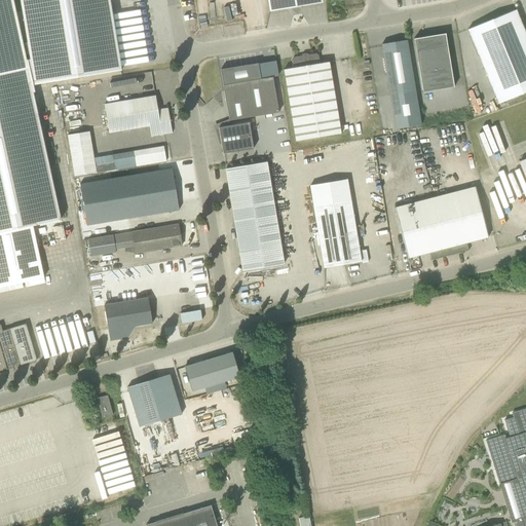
[(61,220),(31,85),(23,44),(12,0),(0,0),(0,287),(44,278),(33,226),(61,220)]
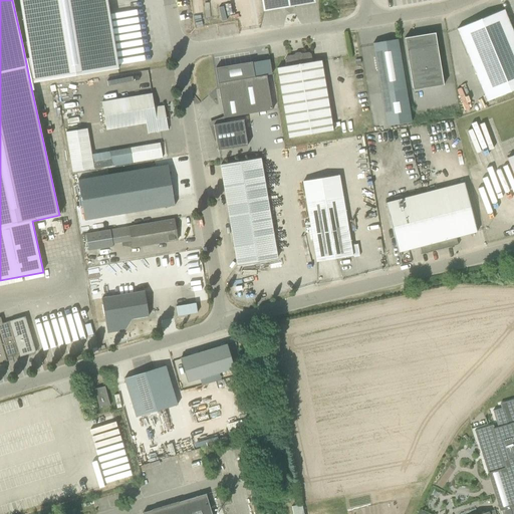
[(22,43),(30,83),(118,69),(106,0),(20,0),(27,42),(22,43)]
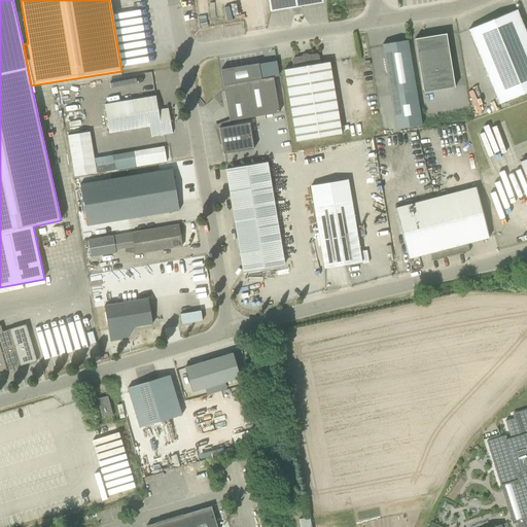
[(268,0),(271,10),(270,11),(292,7),(296,9),(299,8),(302,6),(323,2),(322,0),(268,0)]
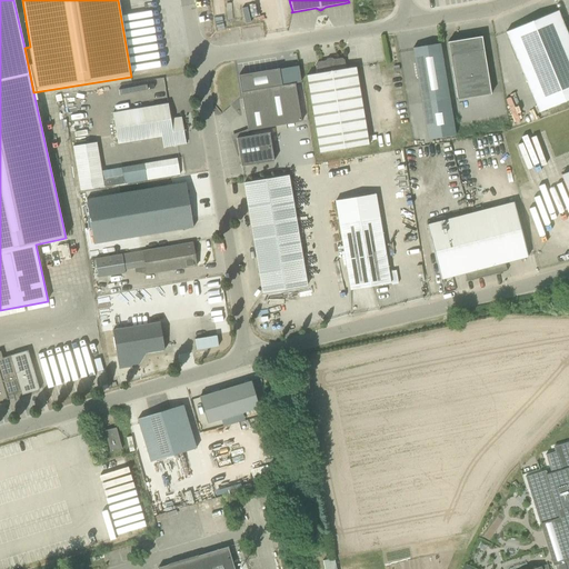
[(507,31),(540,113),(568,100),(568,36),(558,10),(507,31)]
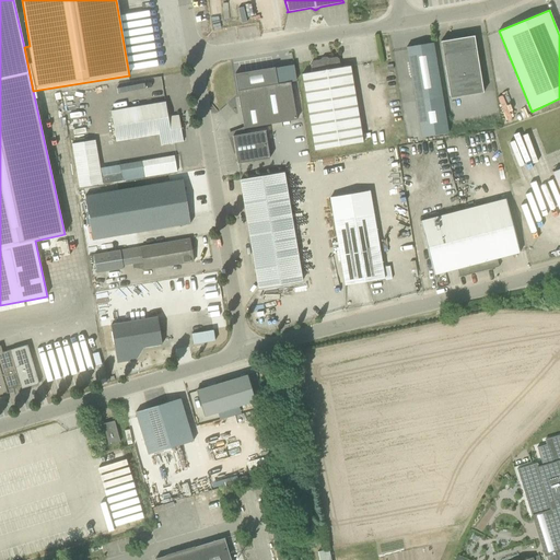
[(441,43),(451,98),(483,93),(475,37),(476,37),(476,36),(441,42),(441,43)]
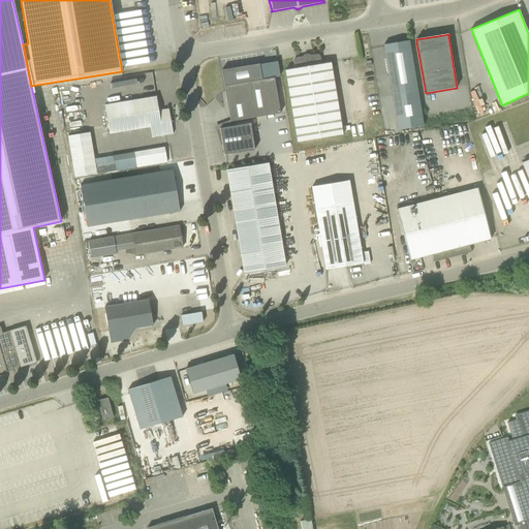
[(409,40),(384,44),(393,97),(399,130),(424,126),(417,93),(409,40)]
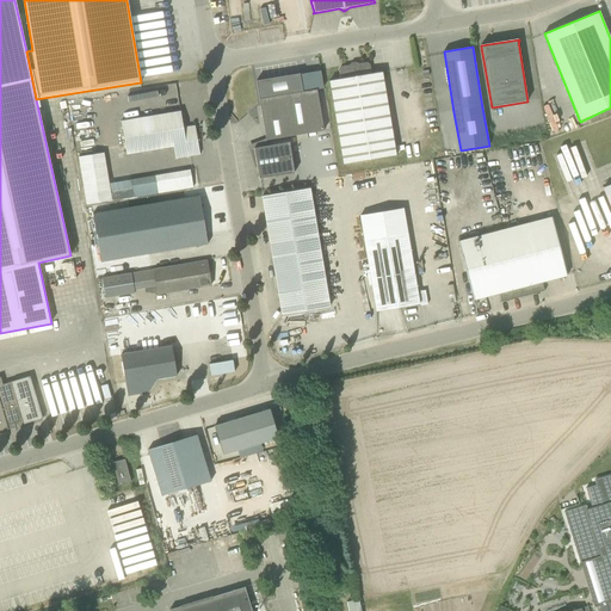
[(396,156),(382,72),(371,74),(370,65),(368,62),(358,65),(357,67),(352,68),(350,66),(340,67),(339,71),(340,79),(329,81),(344,165),(396,156)]
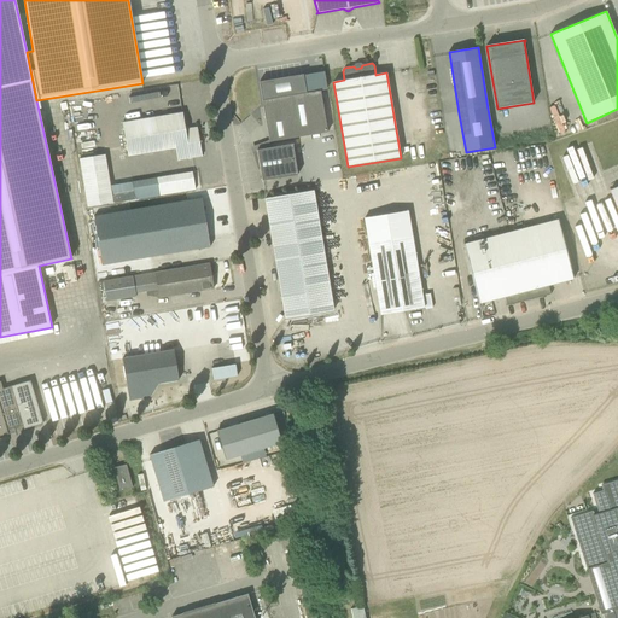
[(260,82),(262,100),(269,143),(327,133),(321,91),(310,93),(307,93),(303,75),(260,82)]
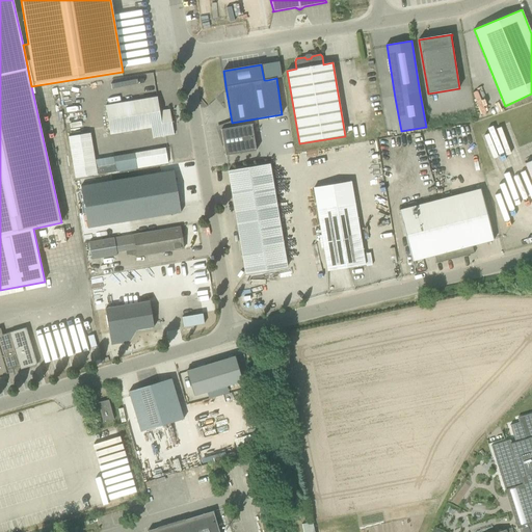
[(111,92),(138,87),(136,75),(109,80),(111,92)]
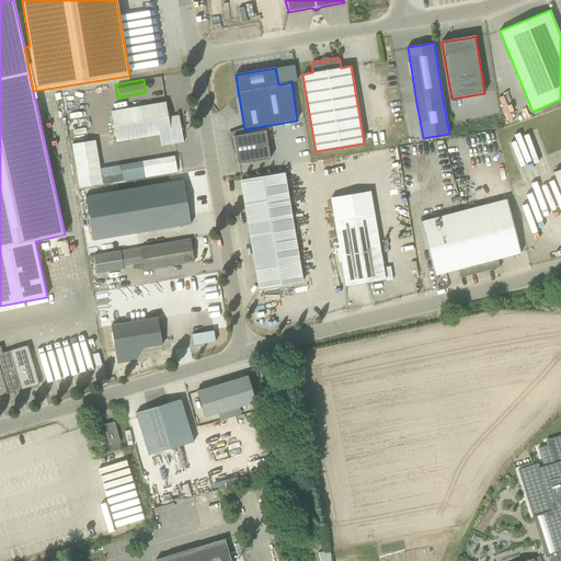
[(110,87),(79,88),(79,100),(111,98),(110,87)]
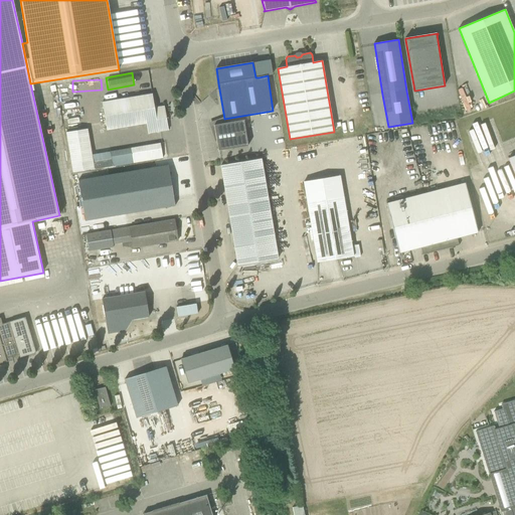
[(62,86),(57,87),(63,110),(68,109),(62,86)]
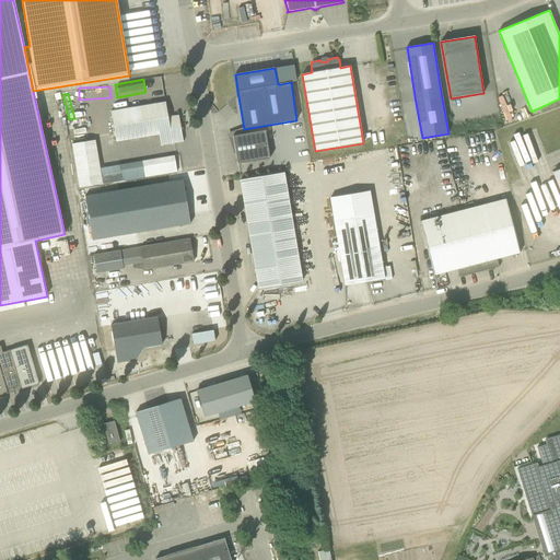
[(161,146),(184,141),(179,116),(168,117),(165,103),(155,104),(112,112),(116,142),(160,135),(161,146)]
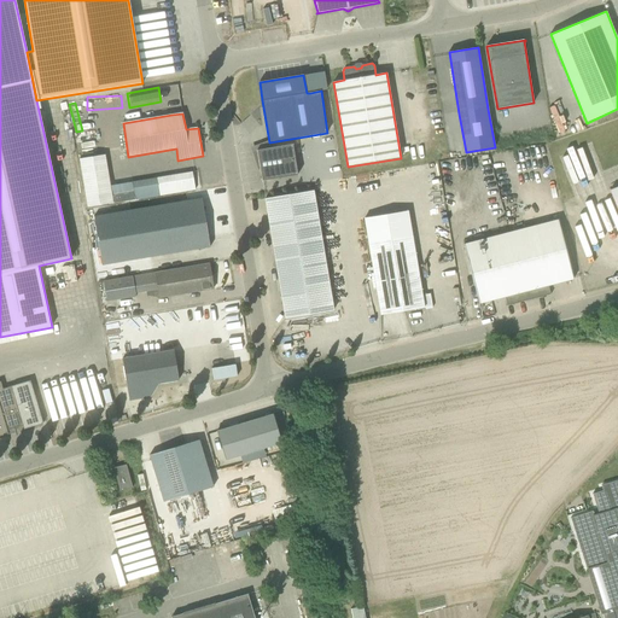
[(292,144),(257,150),(262,181),(298,175),(292,144)]
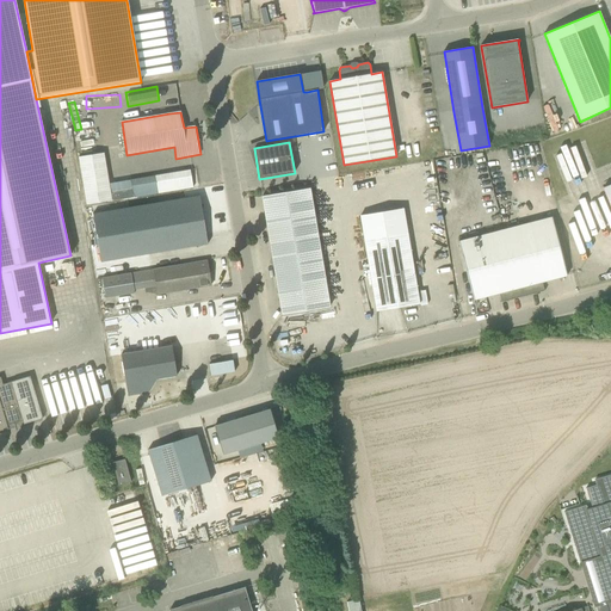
[(103,153),(79,158),(87,205),(111,201),(103,153)]
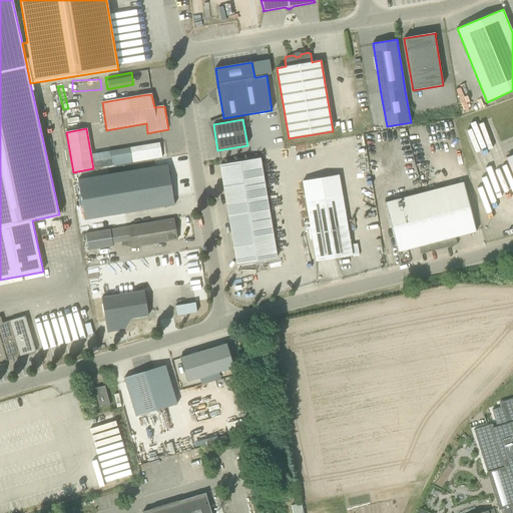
[(476,231),(451,134),(373,154),(398,251),(423,245),(425,252),(453,245),(451,238),(476,231)]
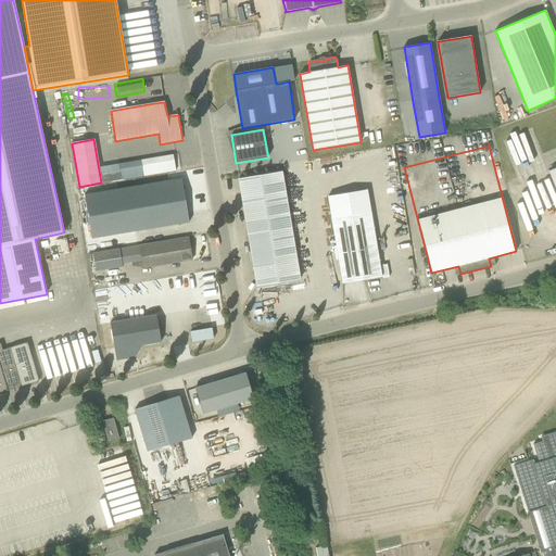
[(174,154),(119,164),(122,180),(176,171),(174,154)]
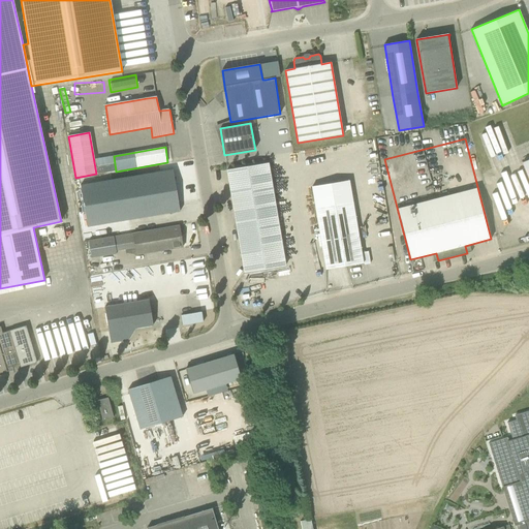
[(227,170),(244,273),(285,266),(269,163),(227,170)]
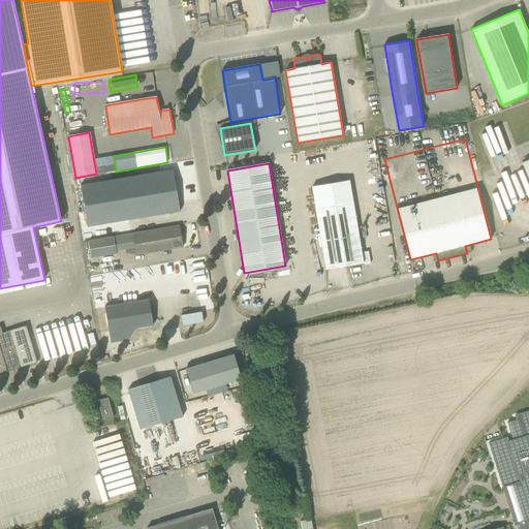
[(150,217),(180,212),(173,169),(81,185),(90,240),(114,237),(152,229),(150,217)]
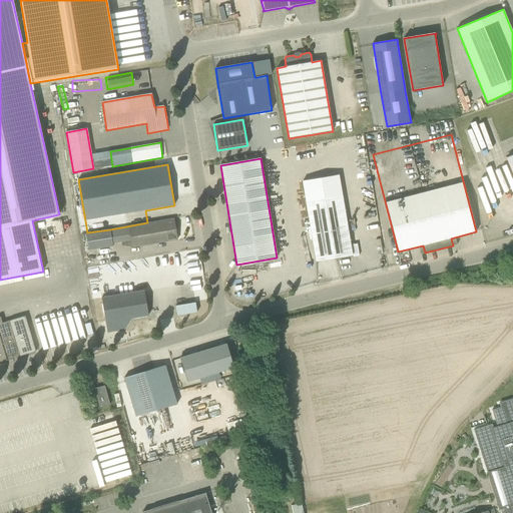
[(306,201),(313,241),(332,238),(336,259),(352,255),(342,195),(306,201)]
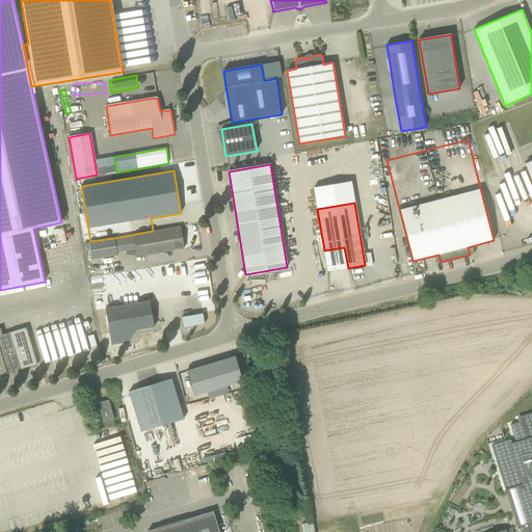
[(116,253),(136,249),(137,257),(184,248),(180,227),(134,235),(114,238),(116,253)]
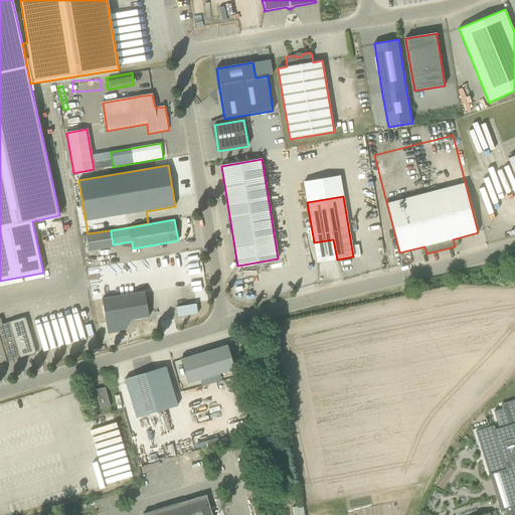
[(43,225),(46,235),(53,233),(50,223),(43,225)]
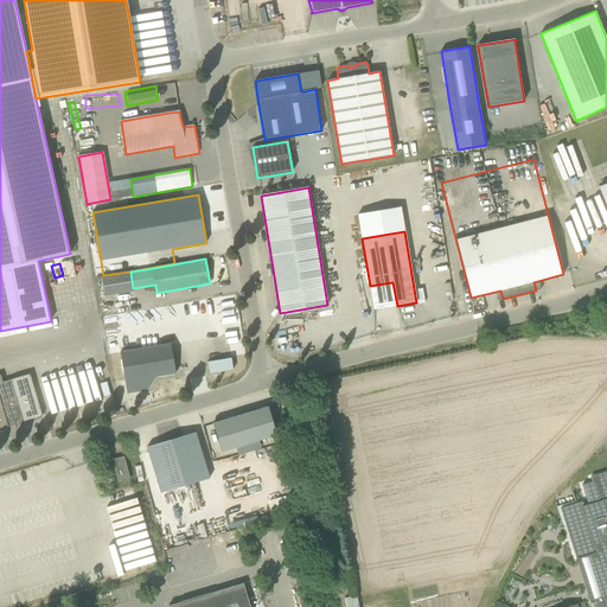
[(103,275),(102,276),(106,296),(134,292),(133,288),(131,272),(103,275)]
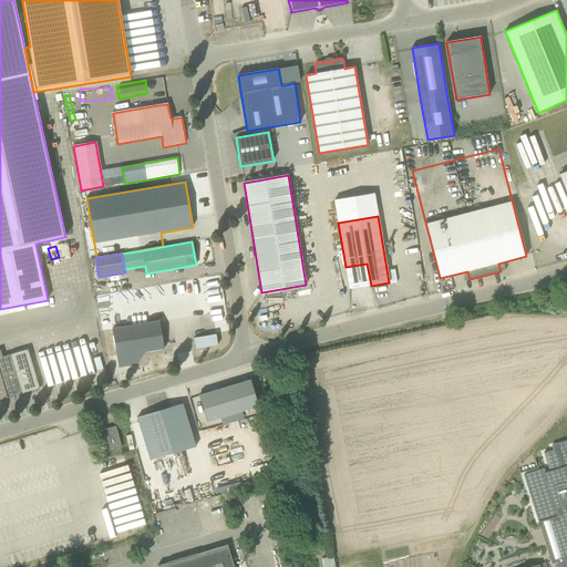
[(113,329),(117,356),(119,368),(138,364),(145,352),(164,349),(160,321),(113,329)]
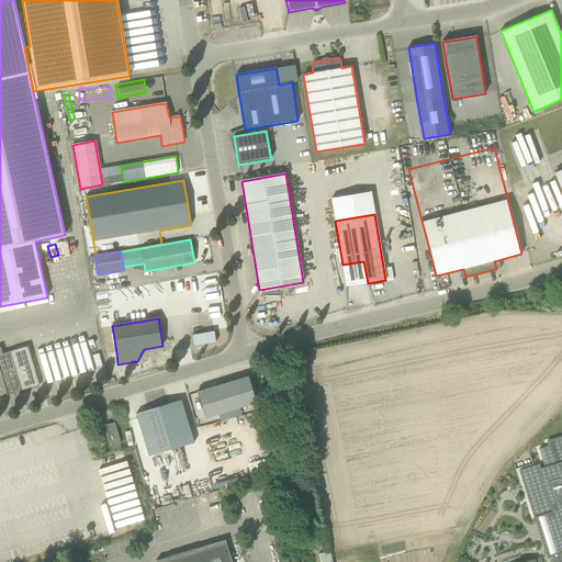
[(214,332),(193,335),(194,346),(216,343),(214,332)]
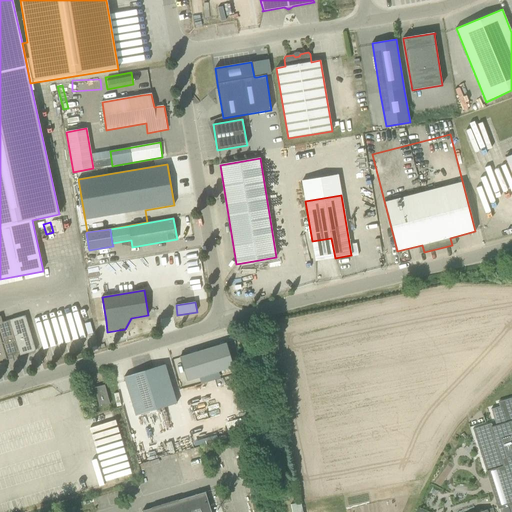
[(20,356),(36,351),(25,315),(2,322),(1,319),(0,319),(0,361),(7,360),(6,356),(19,353),(20,356)]
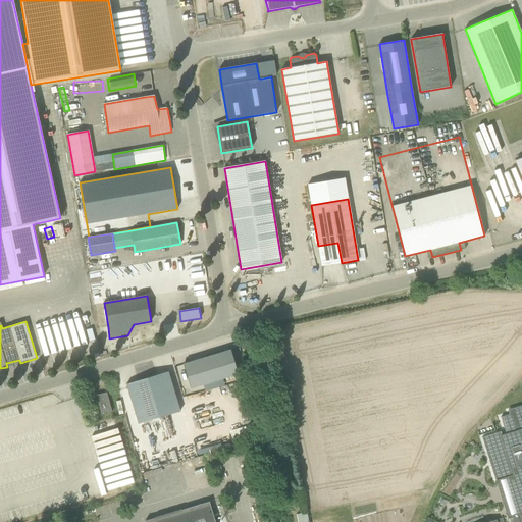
[(239,374),(230,350),(184,364),(191,388),(239,374)]
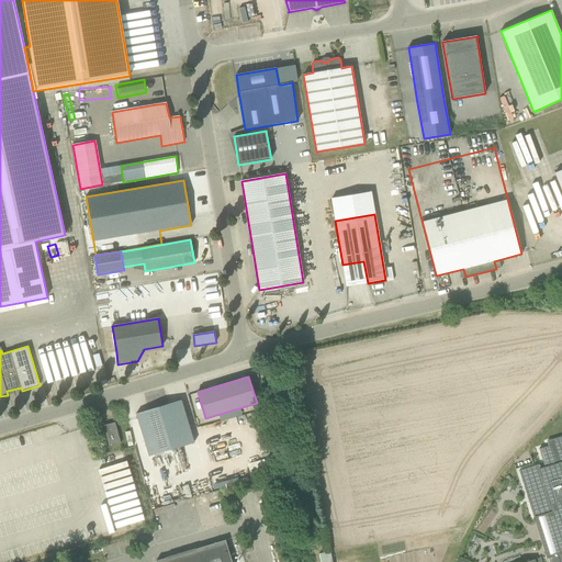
[(194,442),(181,400),(136,414),(149,456),(194,442)]
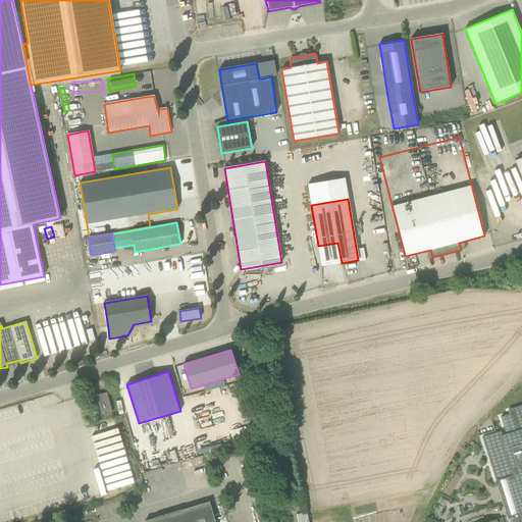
[(101,415),(112,412),(107,393),(96,396),(101,415)]
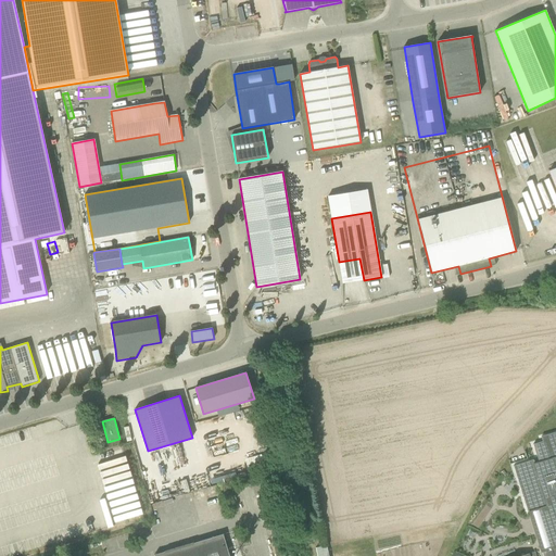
[(555,555),(555,452),(552,454),(554,457),(548,459),(546,452),(536,455),(539,463),(534,464),(533,459),(514,466),(526,504),(536,501),(540,509),(531,512),(540,539),(506,550),(507,555),(519,555),(529,553),(529,555),(534,555),(534,552),(551,546),(553,555),(555,555)]
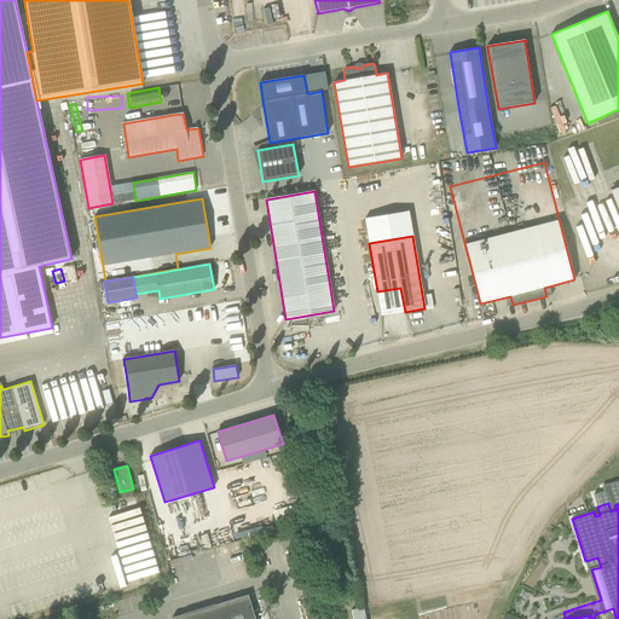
[(278,530),(298,524),(294,512),(275,518),(278,530)]
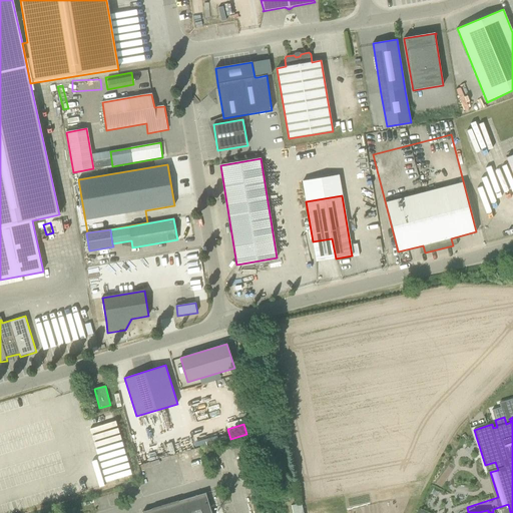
[(198,466),(186,468),(188,480),(200,477),(198,466)]
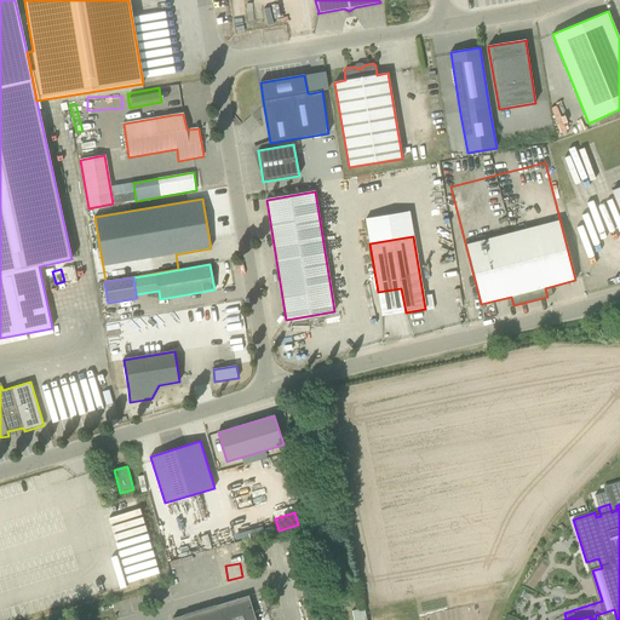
[(256,619),(248,596),(172,619),(256,619)]
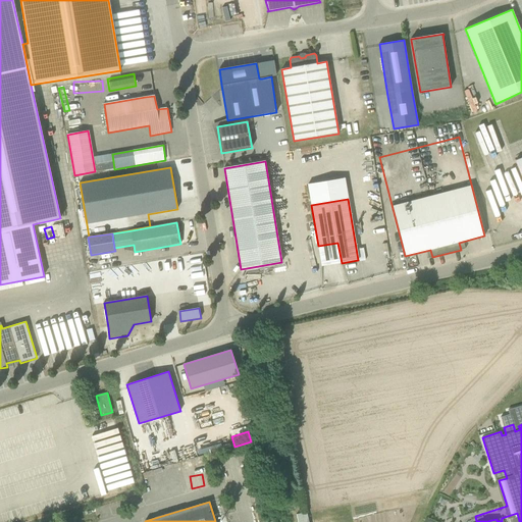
[(309,521),(307,512),(306,513),(297,515),(298,521),(309,521)]
